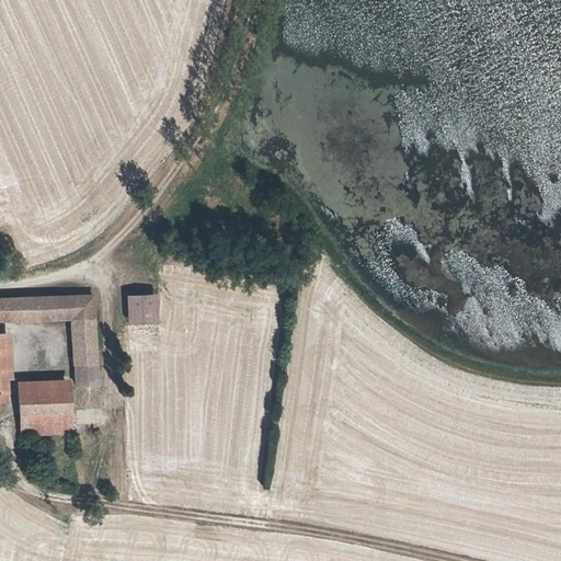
[(0,290),(0,309),(73,308),(76,375),(101,374),(100,311),(100,283),(37,286),(0,290)]
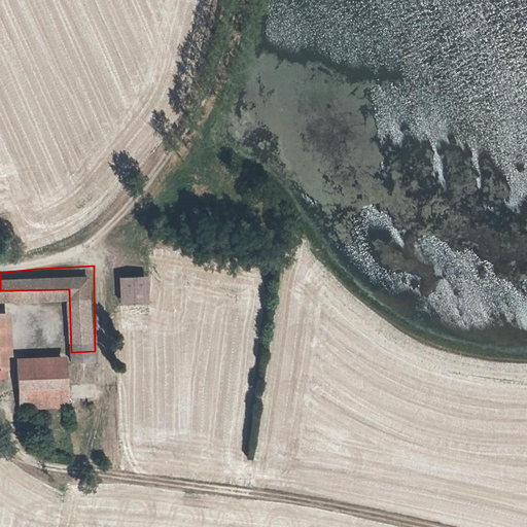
[(152,269),(128,270),(127,293),(152,292),(152,269)]
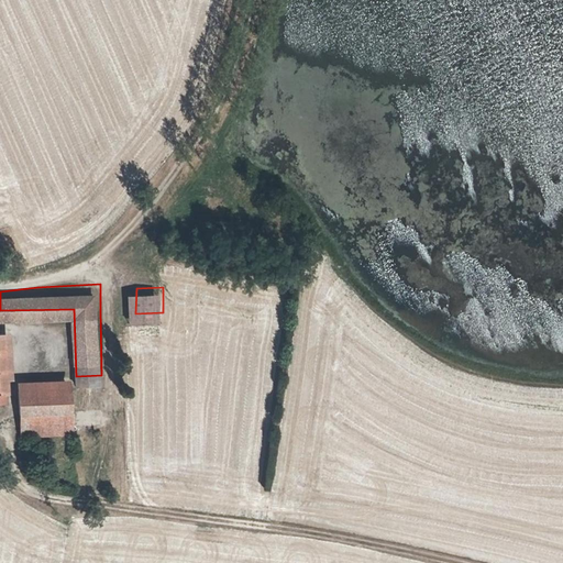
[(7,324),(0,324),(0,383),(10,383),(7,324)]
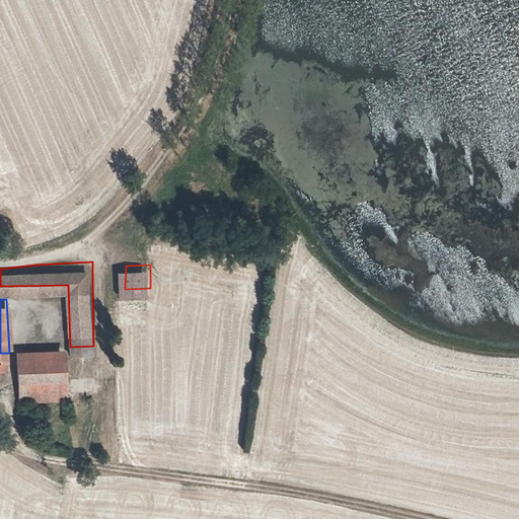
[(66,357),(65,342),(19,343),(20,391),(67,390),(66,357)]
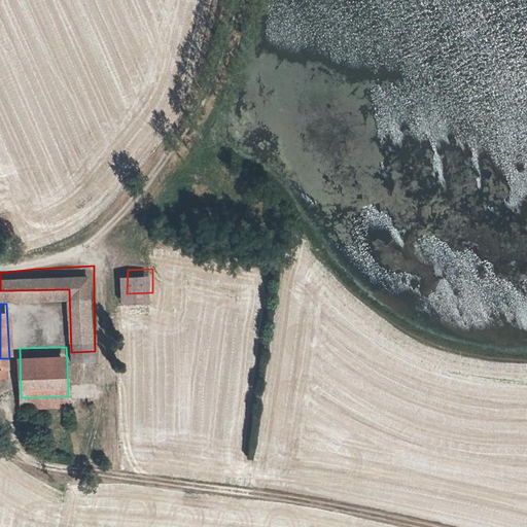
[(103,406),(104,425),(111,425),(110,405),(103,406)]
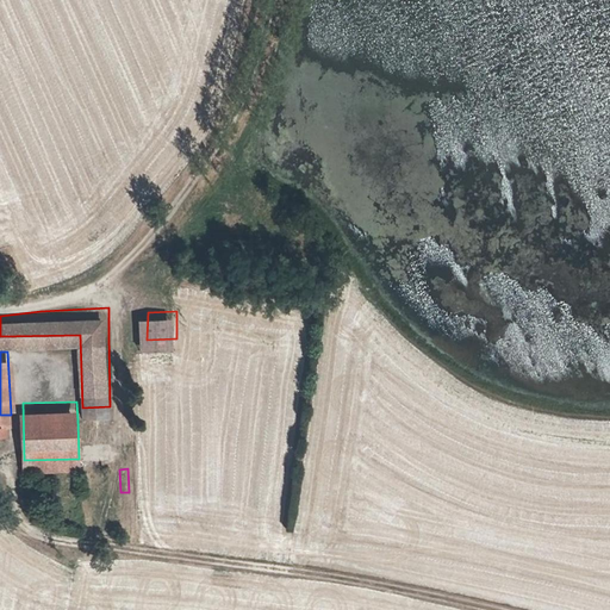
[(68,516),(78,514),(75,504),(66,505),(68,516)]
